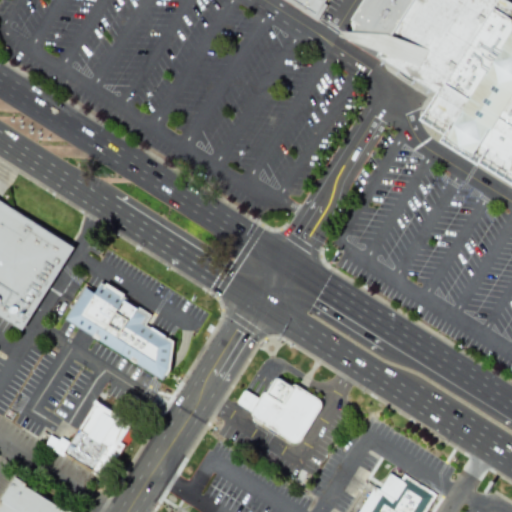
[(327,0),(281,0),(316,20),(327,0)]
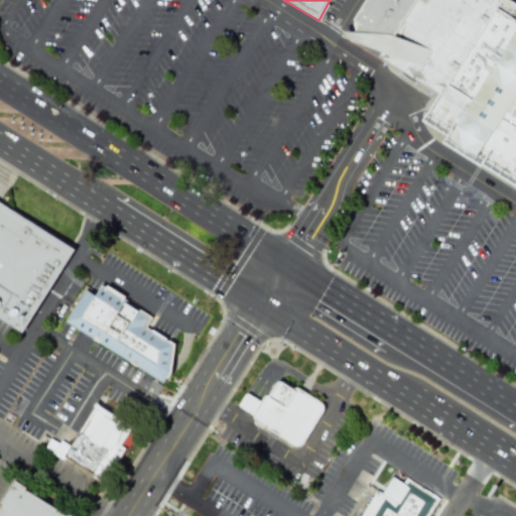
[(515,3),(511,0),(368,0),(355,21),(347,32),(366,43),(382,52),(379,57),(440,95),(422,121),(450,138),(515,180),(515,3)]
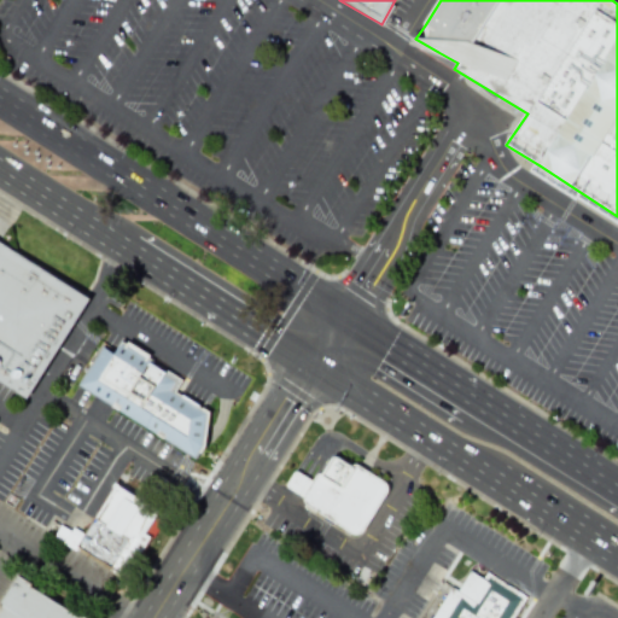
[(0,380),(0,240),(82,293),(91,298),(28,398),(0,380)]
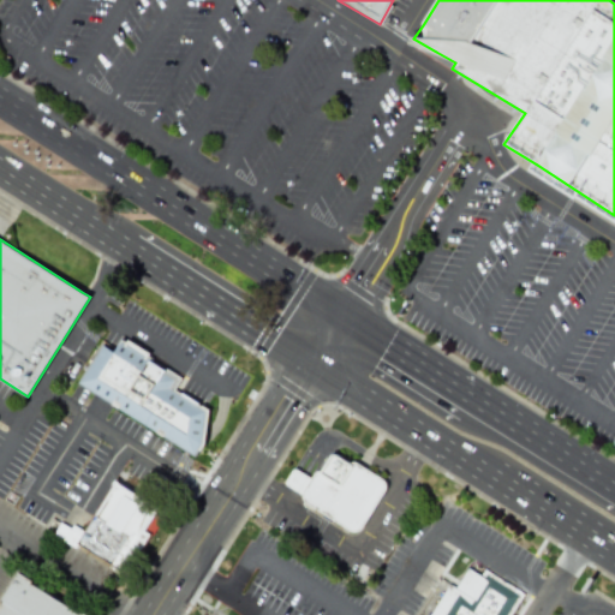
[(76,383),(196,458),(204,445),(208,408),(175,389),(183,378),(150,358),(154,352),(127,336),(126,339),(121,336),(113,348),(102,342),(76,383)]
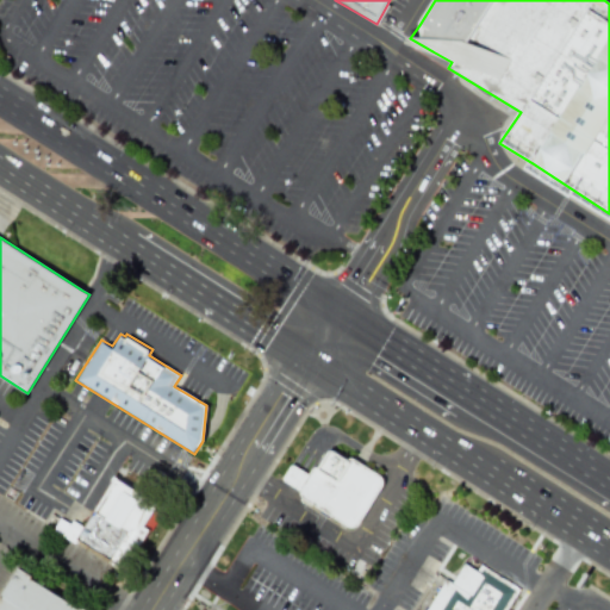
[(281,479),(299,490),(300,496),(348,527),(356,526),(383,484),(380,477),(349,458),(348,461),(330,450),(317,468),(312,468),(309,475),(291,465),(281,479)]
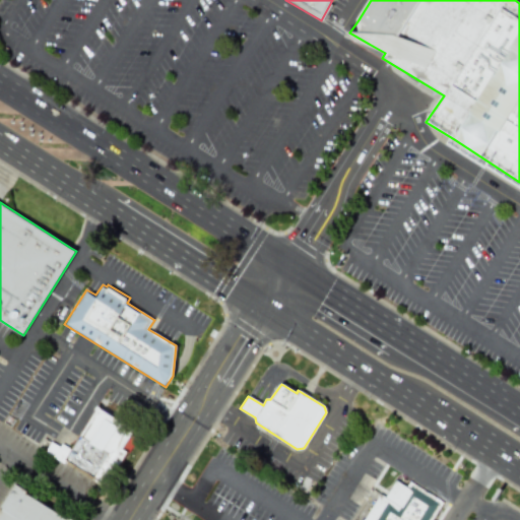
[(65,458),(62,464),(39,449),(46,438),(60,447),(63,443),(71,448),(95,408),(131,430),(101,480),(65,458)]
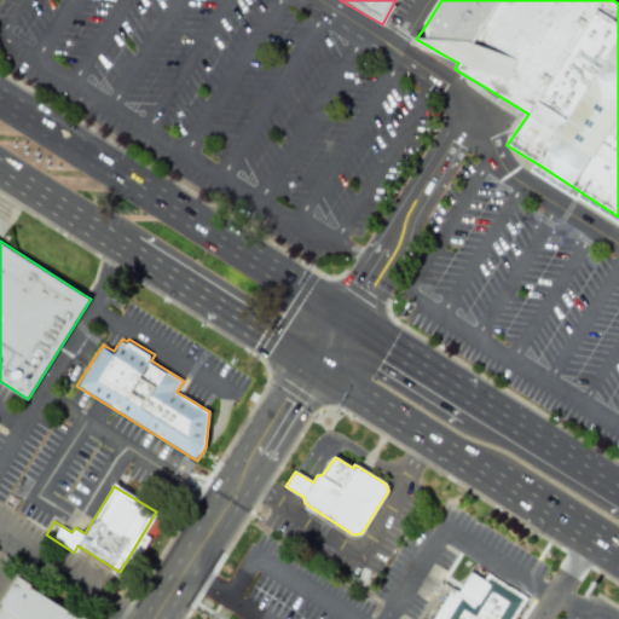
[(420,618),(513,618),(527,599),(487,573),(484,579),(470,571),(458,591),(444,583),(420,618)]
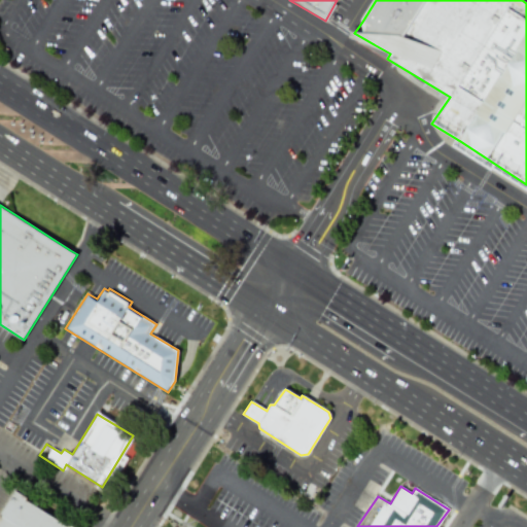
[(0,526),(0,513),(14,490),(75,526),(0,526)]
